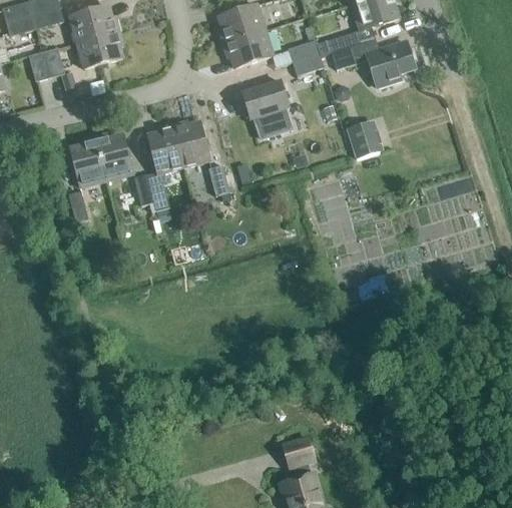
[(32,15),(28,0),(2,8),(6,22),(32,15)]
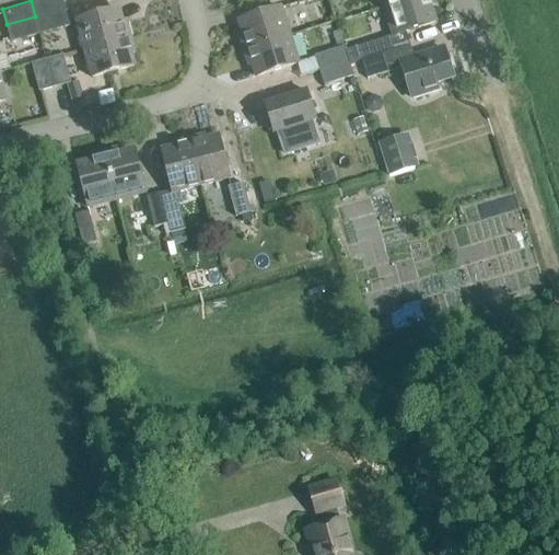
[(31,0),(35,16),(65,8),(62,0),(31,0)]
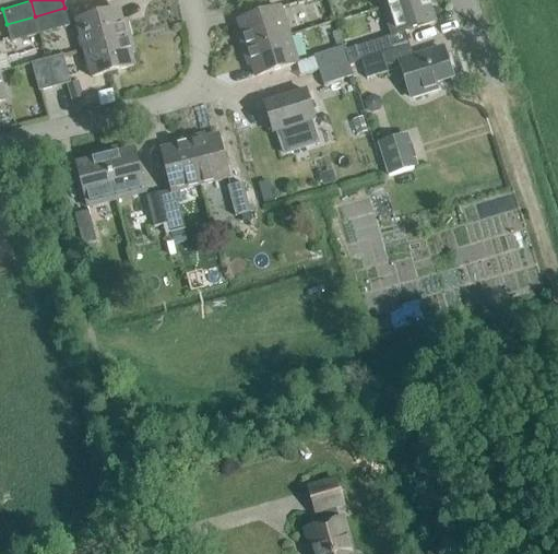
[(432,2),(431,0),(394,0),(387,2),(390,14),(386,15),(391,33),(356,44),(360,57),(408,42),(404,28),(434,20),(428,3),(432,2)]
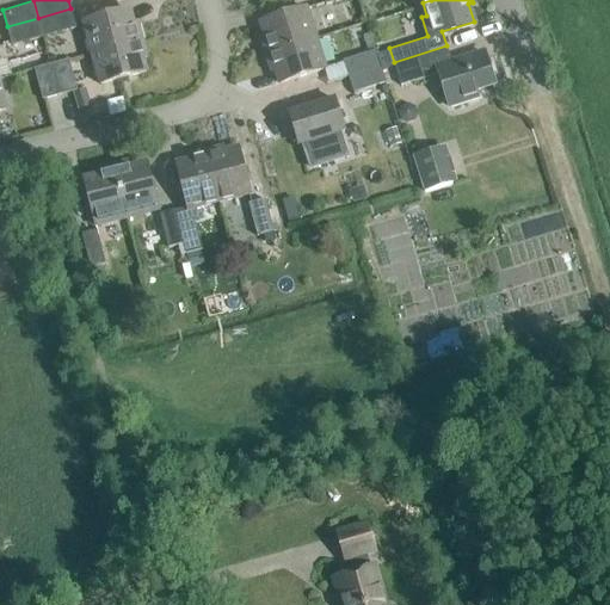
[(260,34),(265,51),(315,36),(306,5),(260,19),(264,32),(260,34)]
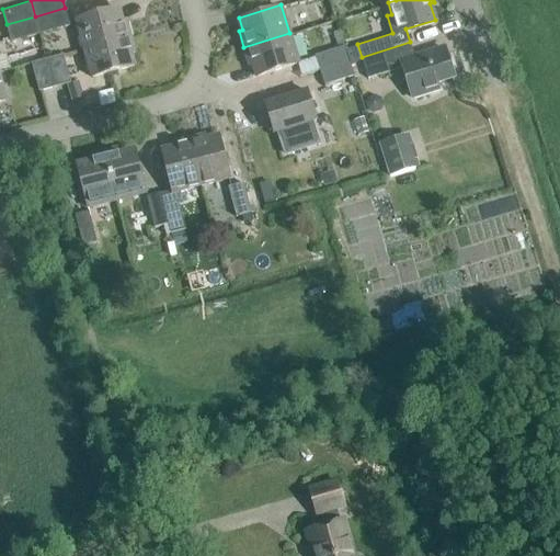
[(76,18),(83,46),(129,34),(125,18),(122,19),(118,7),(76,18)]
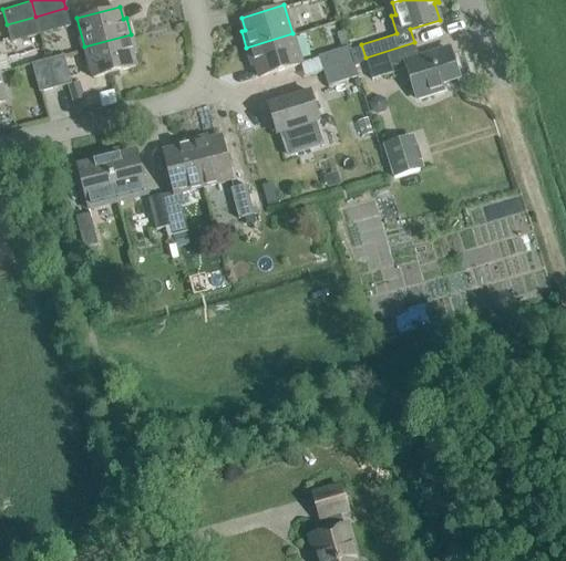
[(69,20),(65,8),(35,17),(40,32),(70,23),(69,20)]
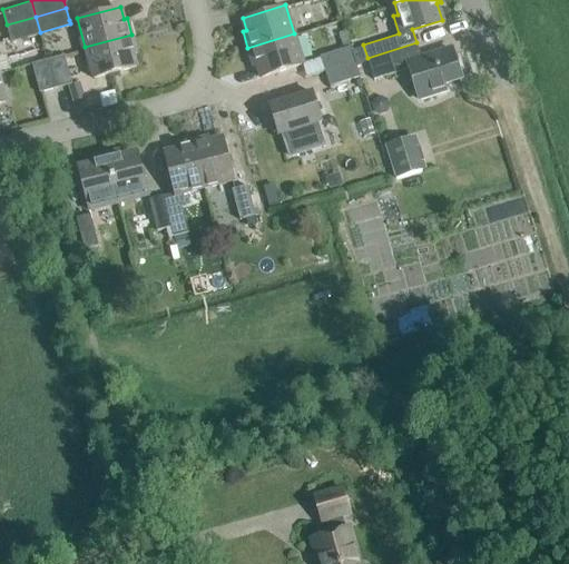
[(40,32),(36,17),(7,25),(11,41),(40,32)]
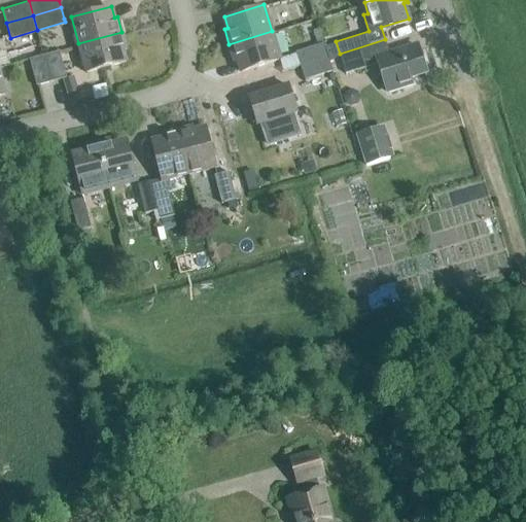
[(280,57),(272,31),(229,44),(234,59),(237,58),(241,69),(280,57)]
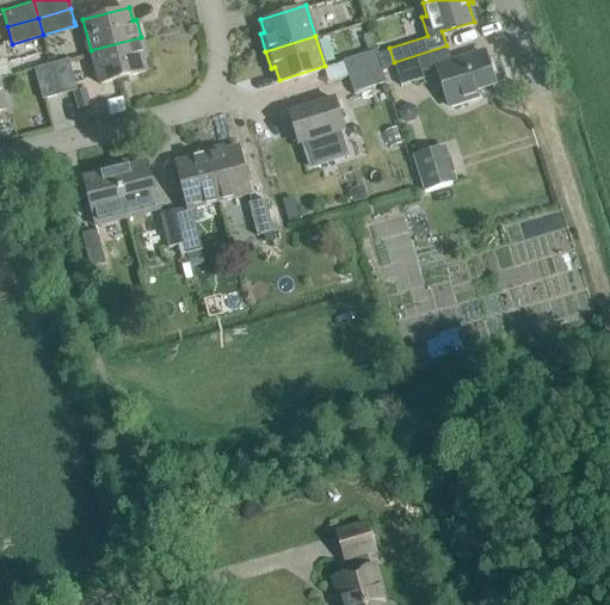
[(142,56),(146,55),(141,37),(91,50),(99,81),(146,68),(142,56)]
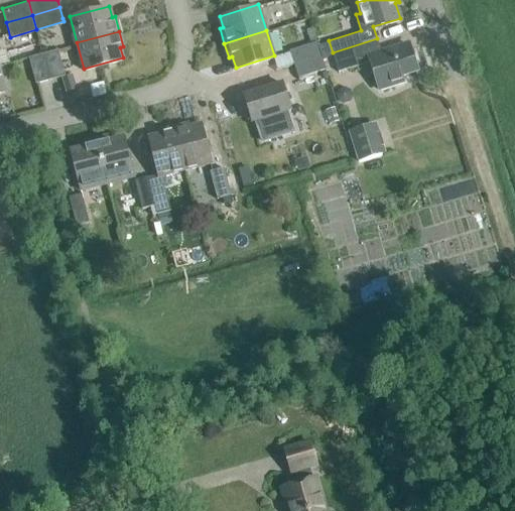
[(380,49),(377,38),(333,52),(338,70),(371,59),(380,88),(403,81),(400,73),(415,69),(407,41),(380,49)]
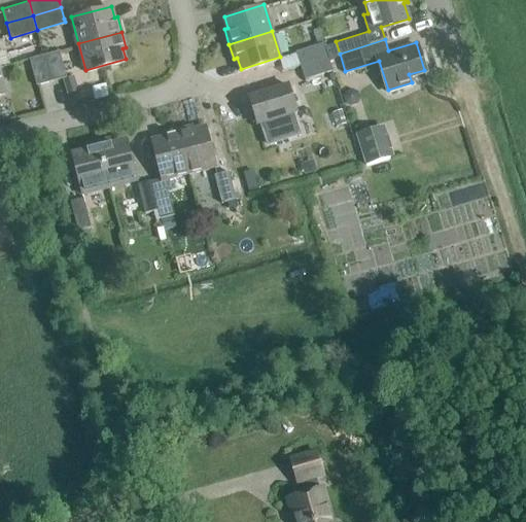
[(327,55),(323,41),(295,49),(300,63),(327,55)]
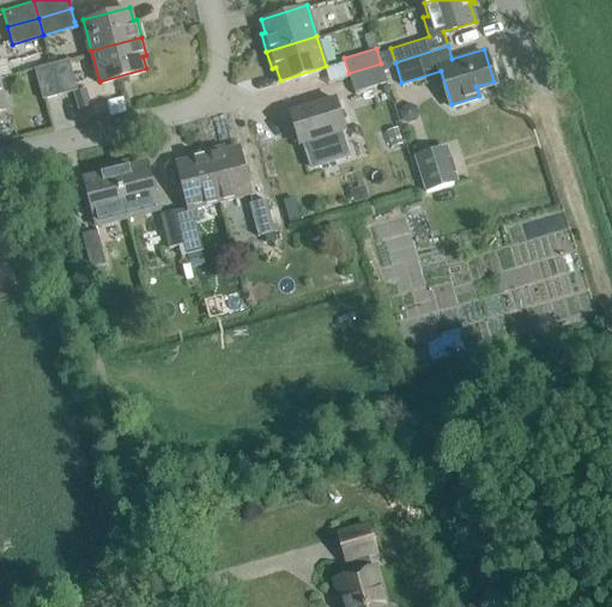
[(77,87),(68,56),(50,61),(59,92),(77,87)]
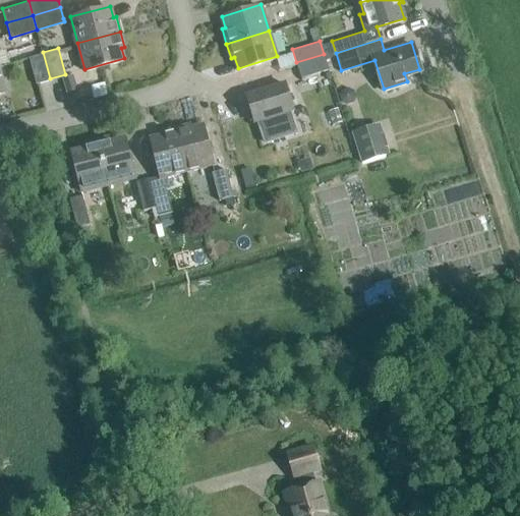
[(50,78),(43,52),(29,56),(36,82),(50,78)]
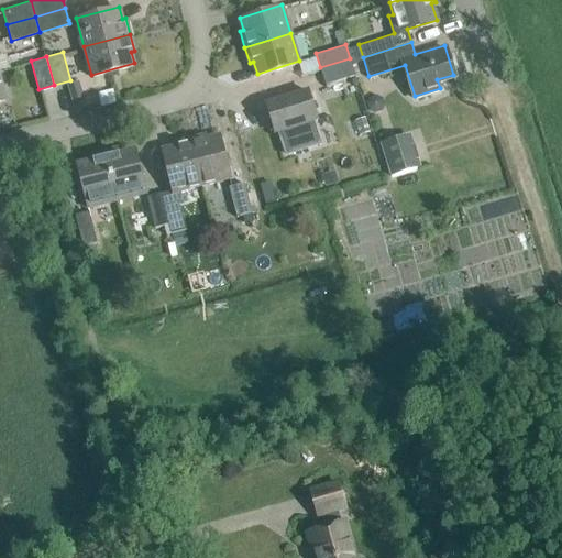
[(355,74),(350,58),(320,67),(326,83),(355,74)]
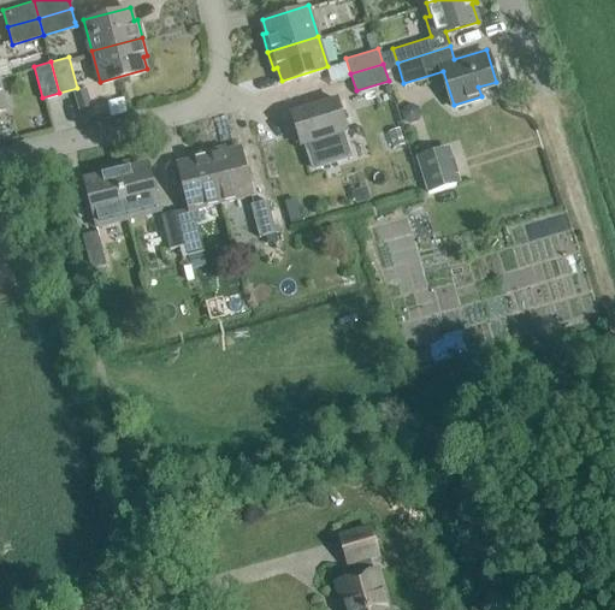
[(86,86),(77,88),(74,89),(78,107),(92,104),(86,86)]
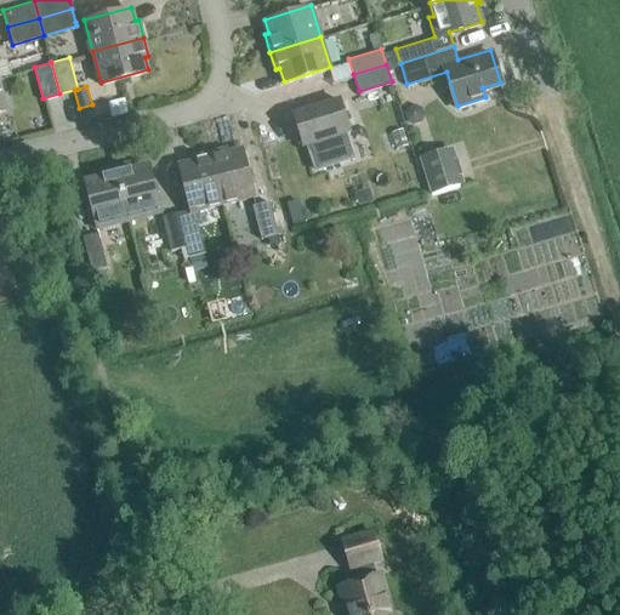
[(124,96),(108,100),(112,114),(128,110),(124,96)]
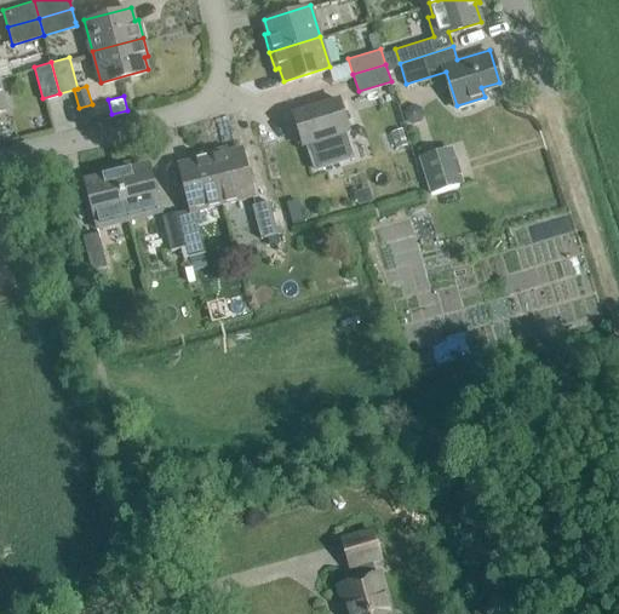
[(297,124),(292,125),(298,141),(302,139),(303,143),(307,142),(315,166),(350,155),(343,130),(349,128),(338,97),(292,112),(297,124)]
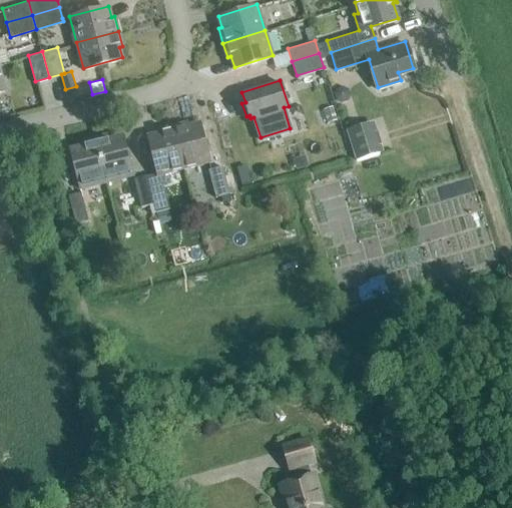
[(323,108),(327,121),(336,118),(332,105),(323,108)]
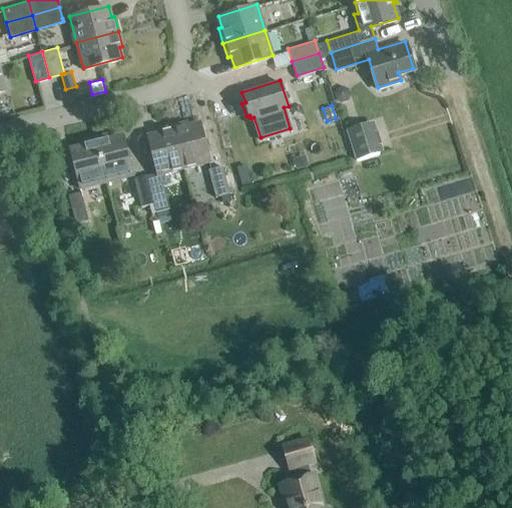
[(384,149),(373,118),(346,127),(356,158),(384,149)]
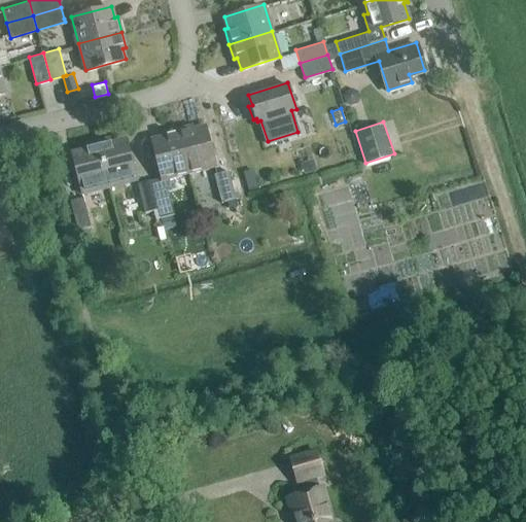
[(193,125),(177,128),(187,171),(215,165),(205,125),(194,128),(193,125)]
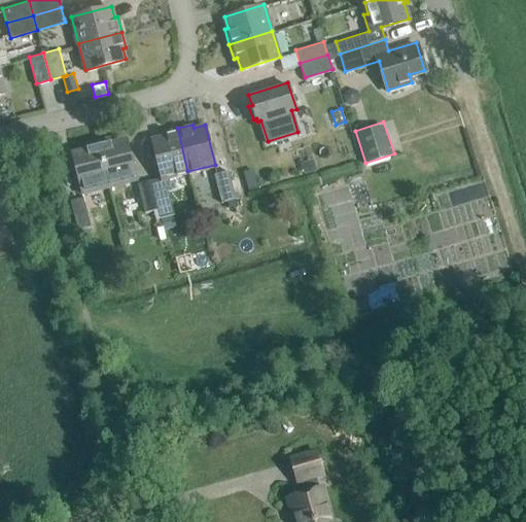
[(172,175),(187,171),(177,128),(162,132),(163,136),(151,138),(161,176),(150,179),(158,208),(160,216),(171,213),(172,213),(174,212),(168,189),(175,187),(172,175)]
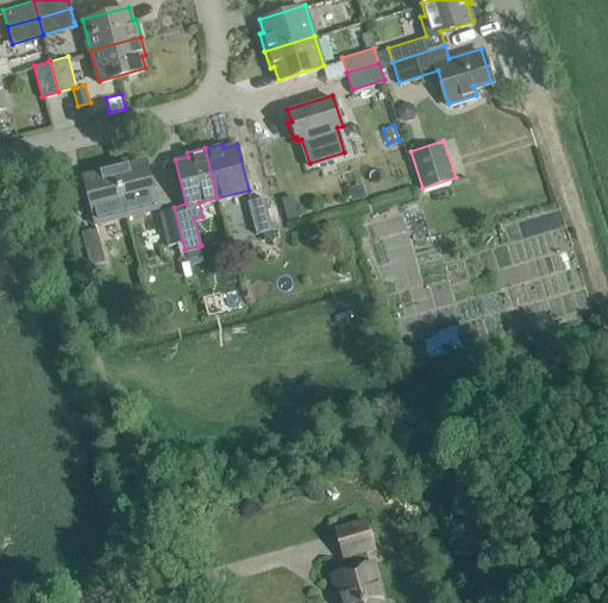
[(126,158),(112,162),(125,209),(138,206),(139,211),(157,205),(146,159),(127,164),(126,158)]
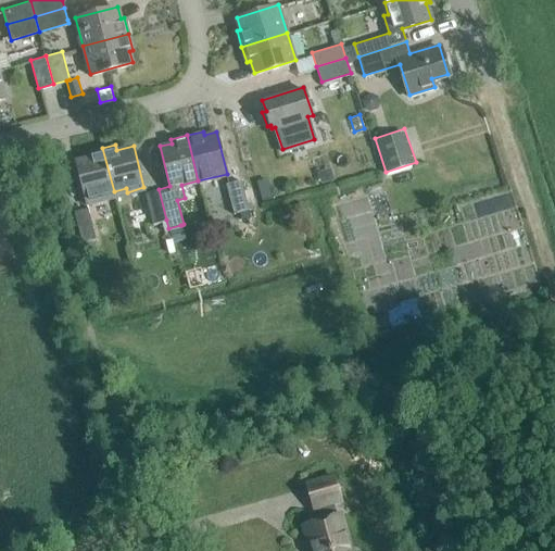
[(114,191),(102,148),(90,151),(91,155),(75,160),(86,202),(103,198),(102,193),(114,191)]
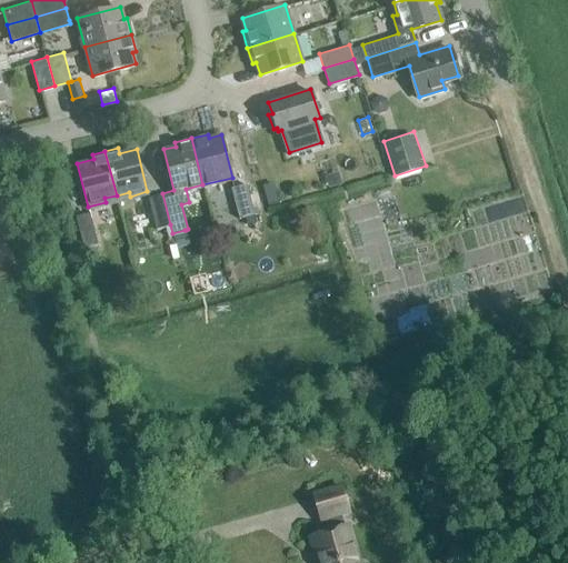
[(255,212),(246,182),(230,186),(238,217),(255,212)]
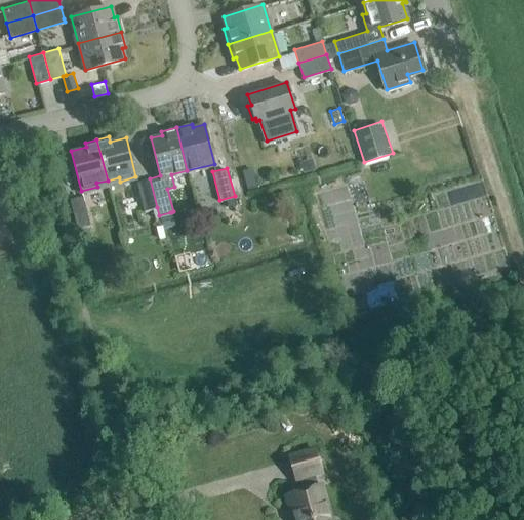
[(157,207),(150,178),(149,177),(136,182),(144,210),(157,207)]
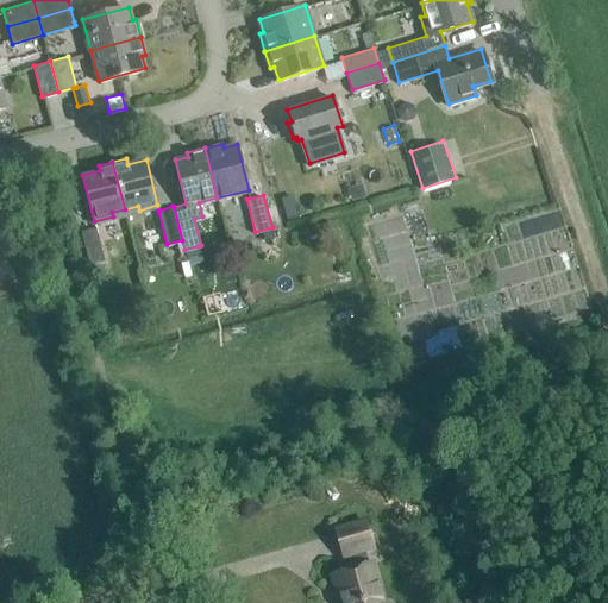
[(89,263),(104,259),(95,226),(81,230),(89,263)]
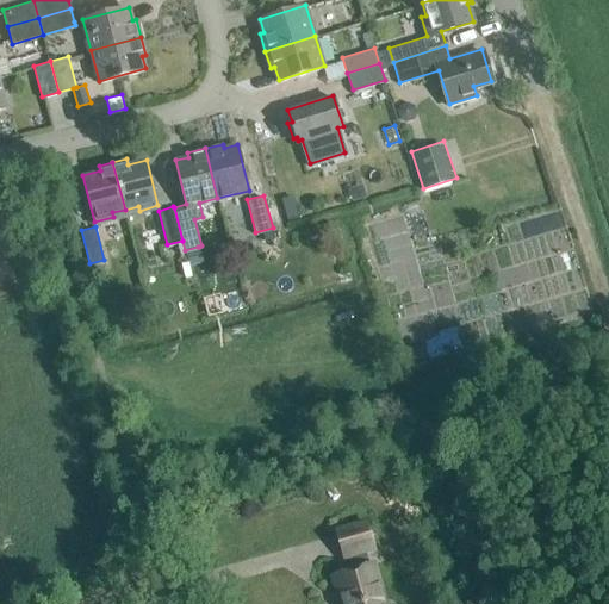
[(202,257),(199,247),(198,247),(185,250),(187,262),(202,257)]
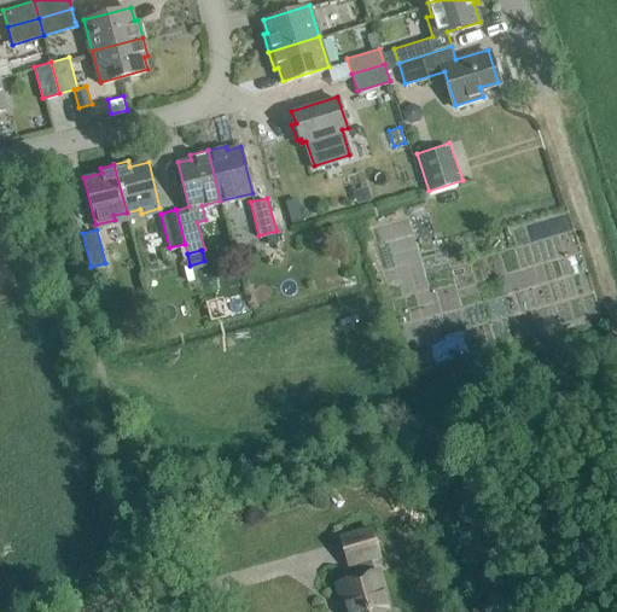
[(356,576),(336,582),(342,602),(344,602),(347,611),(390,611),(378,570),(373,571),(370,557),(378,554),(370,526),(339,535),(348,564),(353,561),(356,576)]
